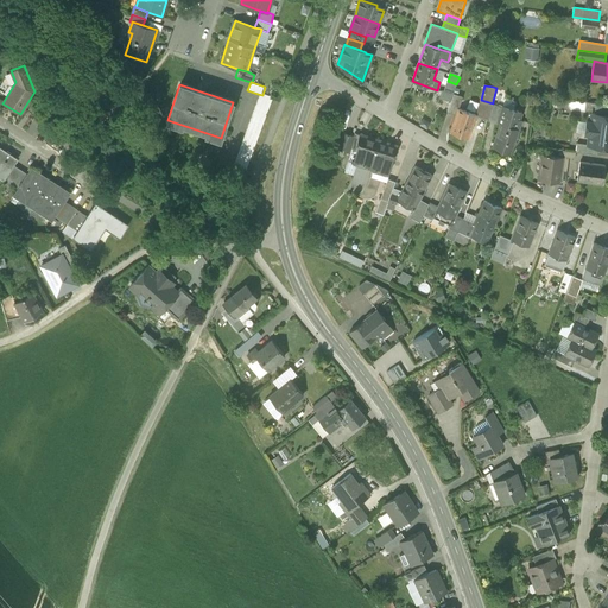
[(439,99),(450,102),(453,95),(444,92),(442,90),(439,99)]
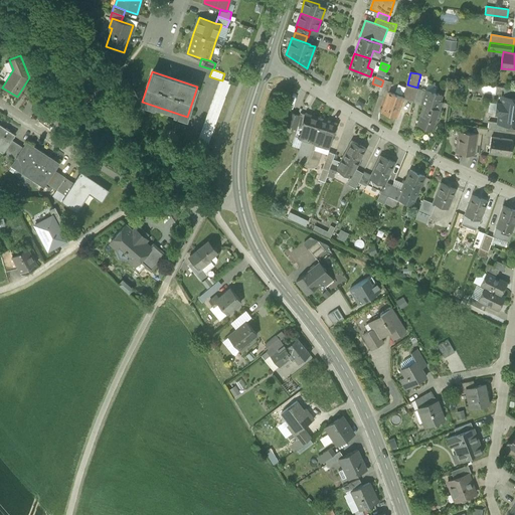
[(115,81),(119,89),(124,86),(119,78),(115,81)]
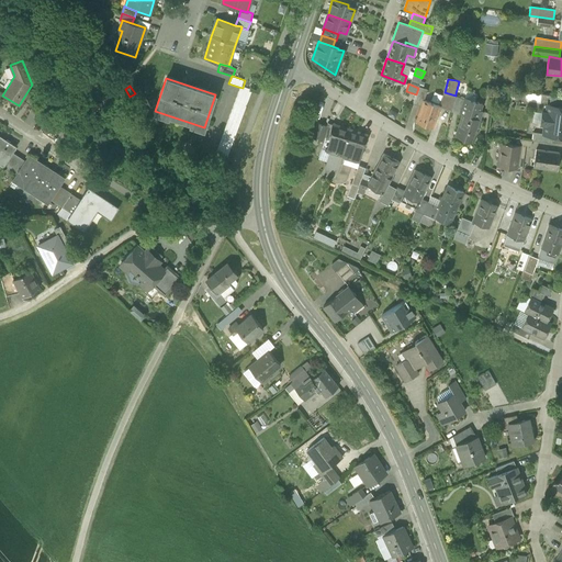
[(250,90),(243,88),(238,87),(218,146),(231,150),(250,90)]
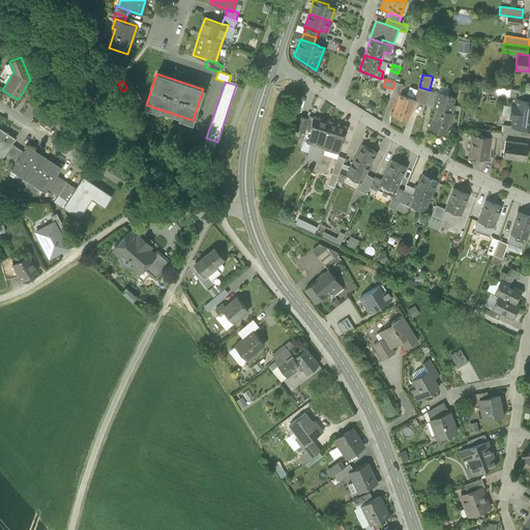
[(395,82),(394,83),(392,89),(389,97),(398,99),(400,94),(403,84),(395,82)]
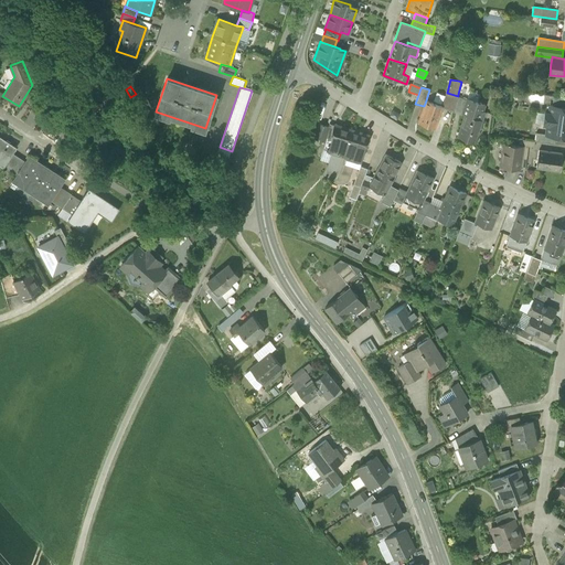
[(30,112),(41,118),(49,107),(42,93),(30,112)]
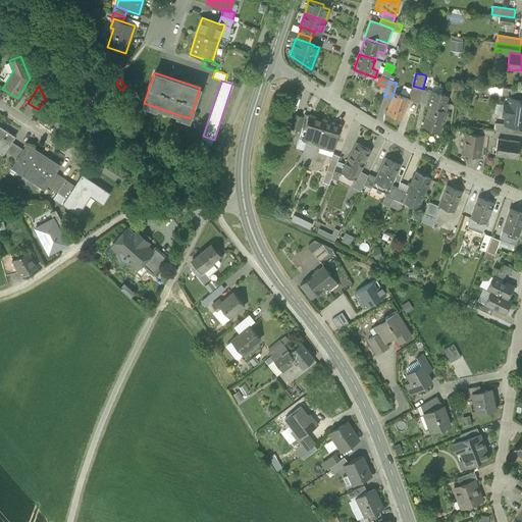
[(409,99),(419,102),(424,90),(423,90),(423,89),(413,86),(409,98),(409,99)]
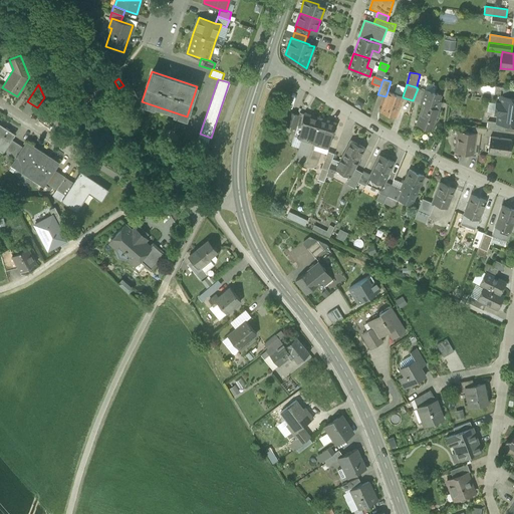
[(502,96),(513,97),(513,88),(503,87),(502,96)]
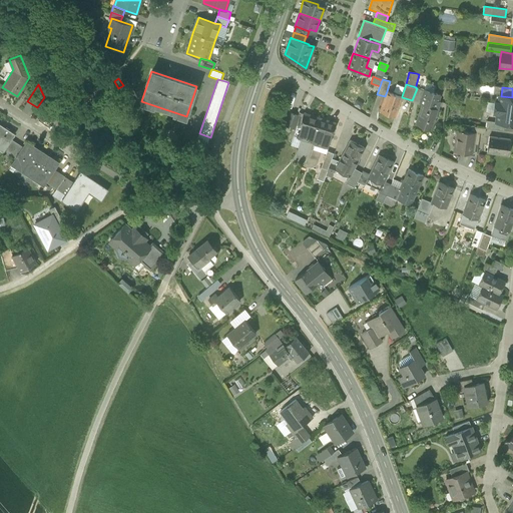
[(424,91),(417,88),(412,100),(420,103),(424,91)]
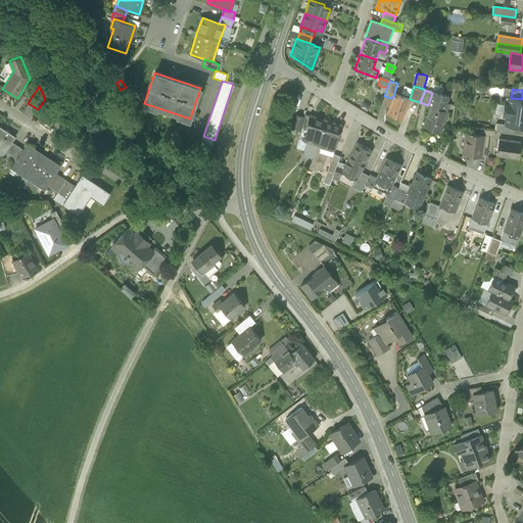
[(424,126),(439,132),(446,111),(448,103),(446,103),(448,97),(433,91),(432,93),(428,105),(430,106),(424,126)]
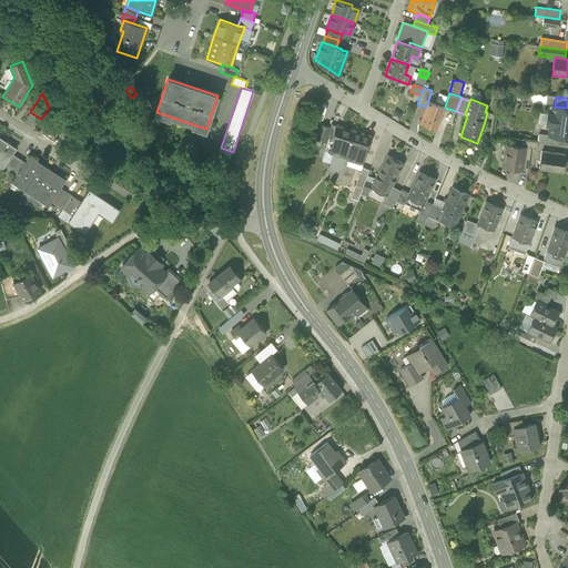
[(421,123),(437,129),(445,108),(445,107),(428,101),(426,107),(421,123)]
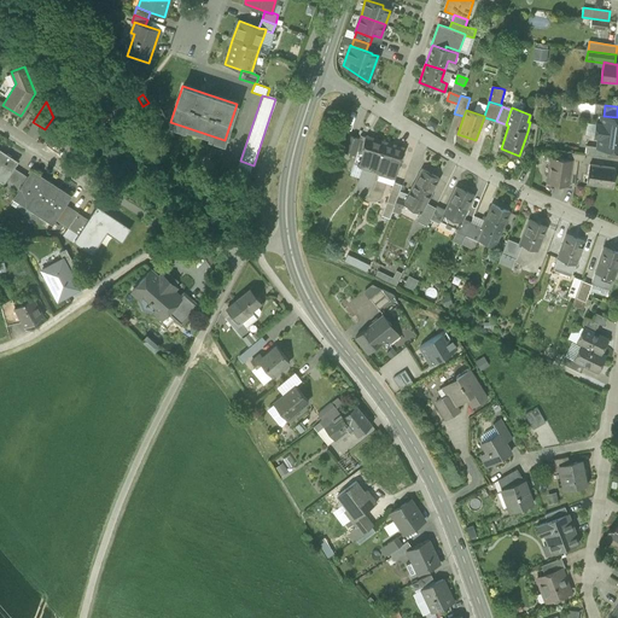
[(607,149),(617,150),(617,117),(604,116),(602,116),(601,124),(596,123),(595,136),(599,136),(598,146),(598,147),(607,149)]
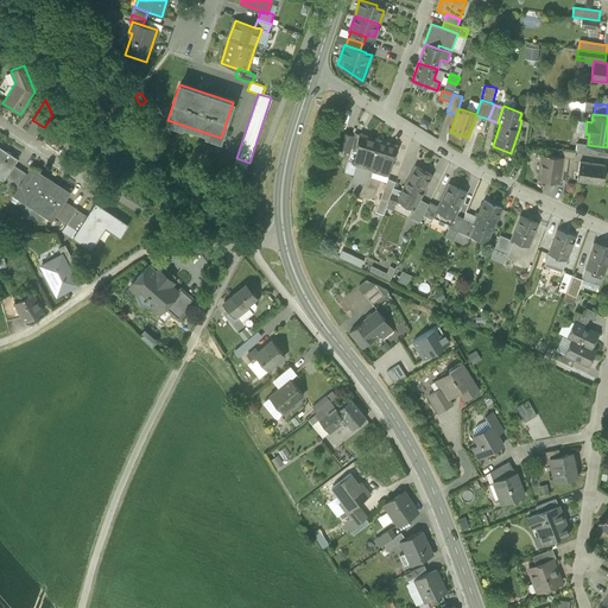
[(575,133),(586,134),(587,121),(577,120),(575,133)]
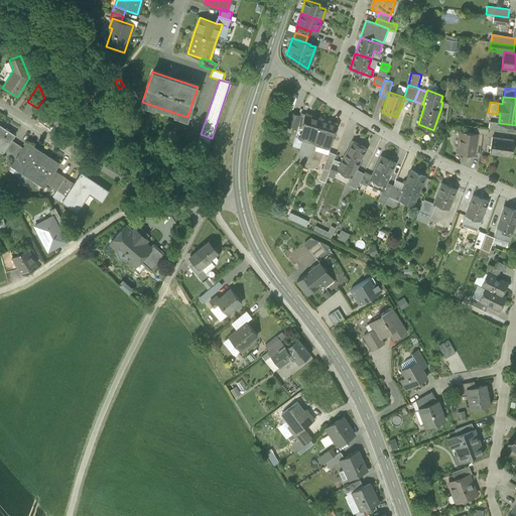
[(286,126),(296,130),(300,116),(290,112),(286,126)]
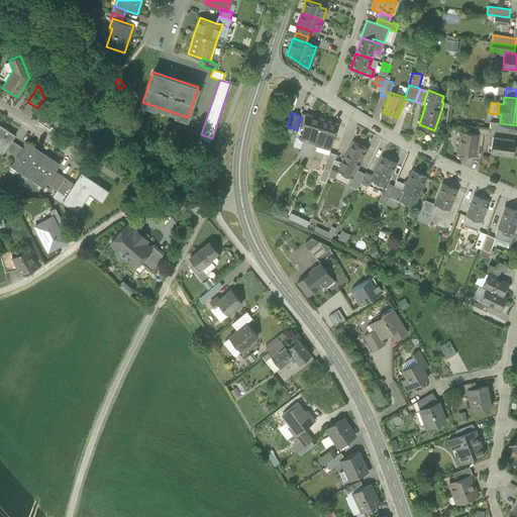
[(298,137),(305,139),(314,142),(321,119),(322,119),(306,114),(298,137)]
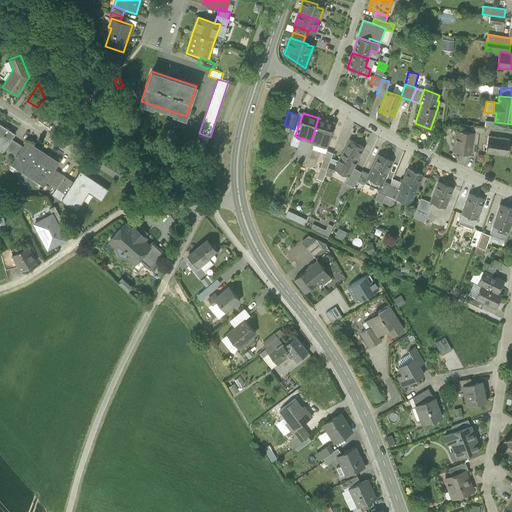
[(318,118),(311,141),(317,143),(320,133),(329,136),(334,123),(318,118)]
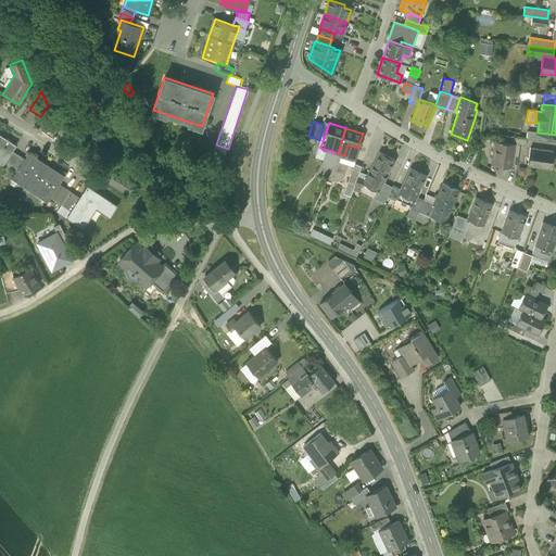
[(527,139),(545,141),(546,134),(538,133),(538,131),(528,130),(527,139)]
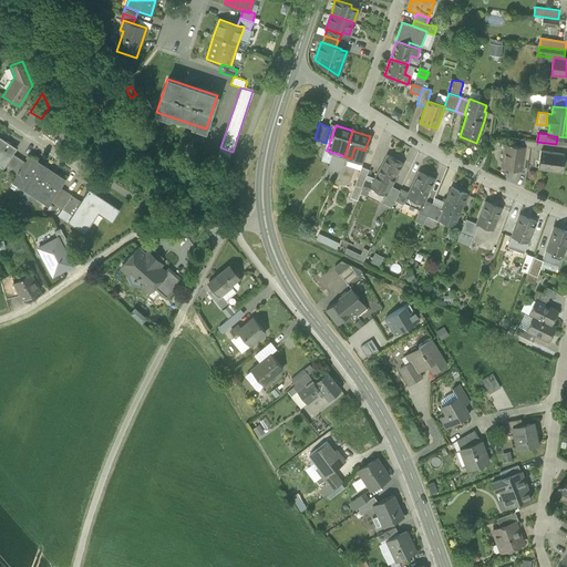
[(0,136),(0,165),(3,168),(13,154),(17,148),(0,136)]
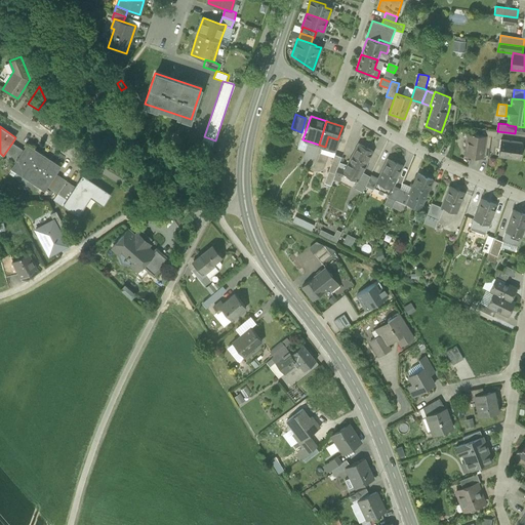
[(466,155),(482,158),(485,135),(469,133),(468,143),(466,144),(466,147),(467,149),(466,155)]
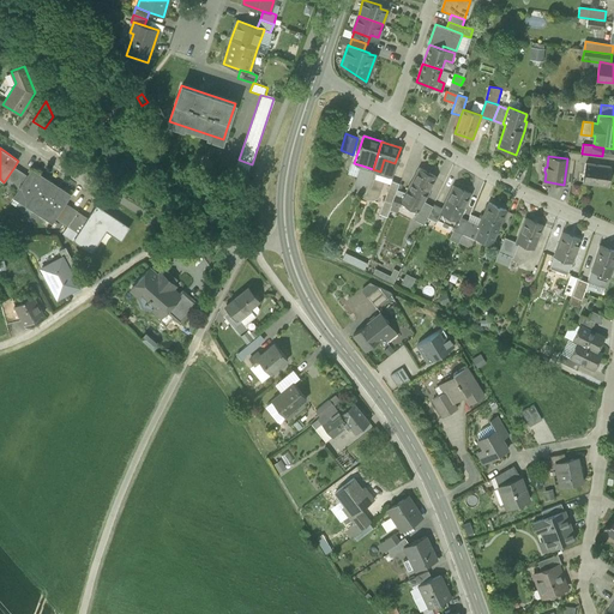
[(564,187),(570,187),(575,160),(567,158),(564,185),(564,187)]
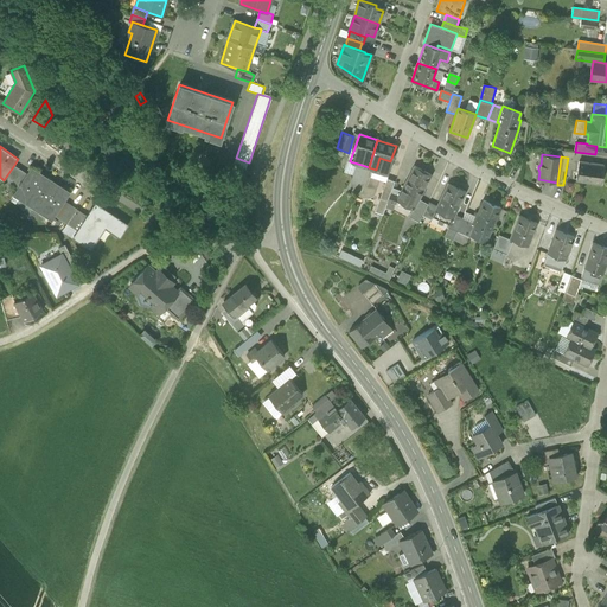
[(387,173),(390,161),(379,158),(376,170),(369,167),(365,179),(362,185),(375,190),(382,171),(387,173)]
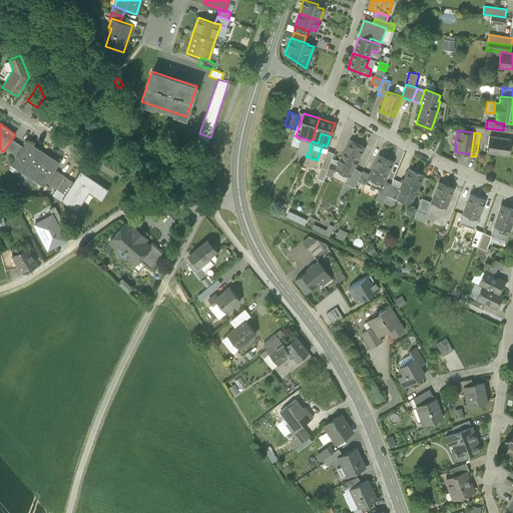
[(489,152),(509,155),(511,140),(491,137),(489,152)]
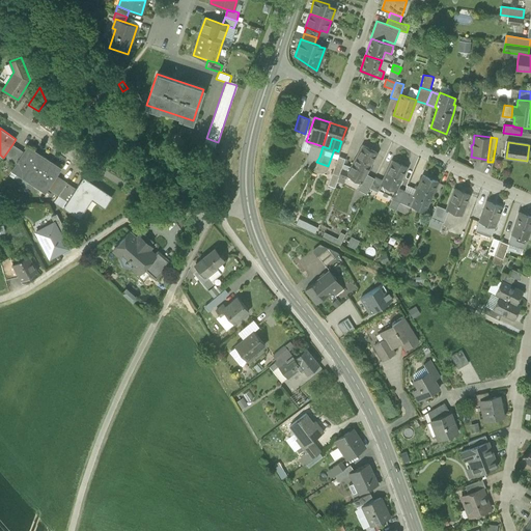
[(319,157),(323,146),(313,143),(306,164),(314,167),(316,162),(319,157)]
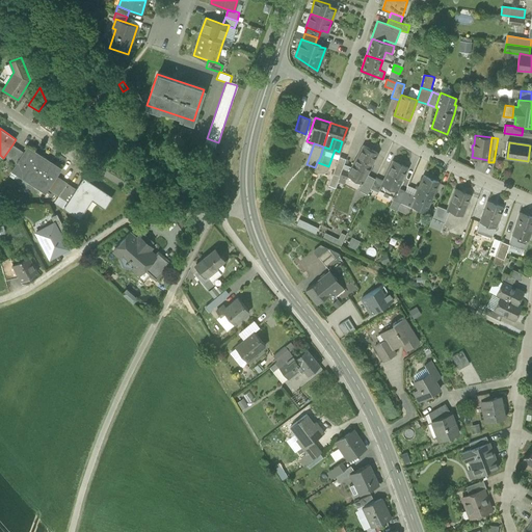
[(3,158),(8,161),(18,148),(12,144),(3,158)]
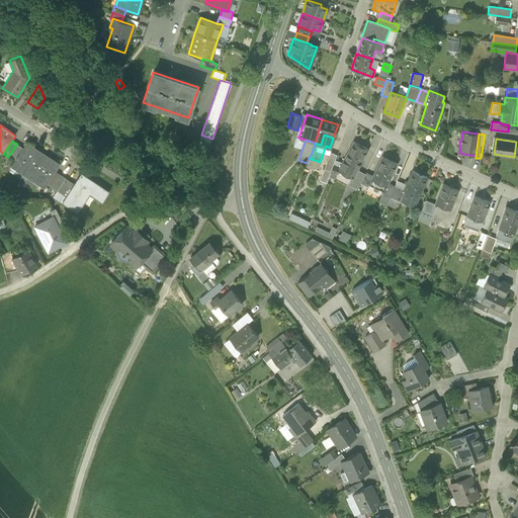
[(353,142),(343,160),(358,168),(368,149),(353,142)]
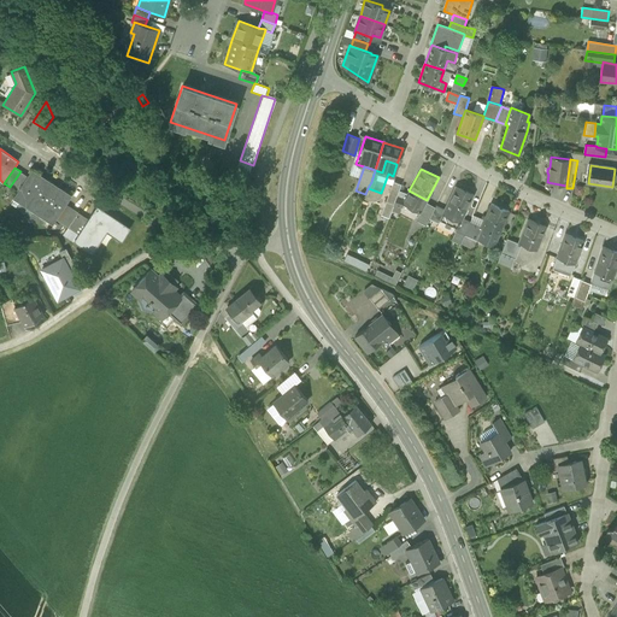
[(13,199),(52,224),(56,219),(65,204),(71,195),(33,170),(28,176),(18,192),(13,199)]
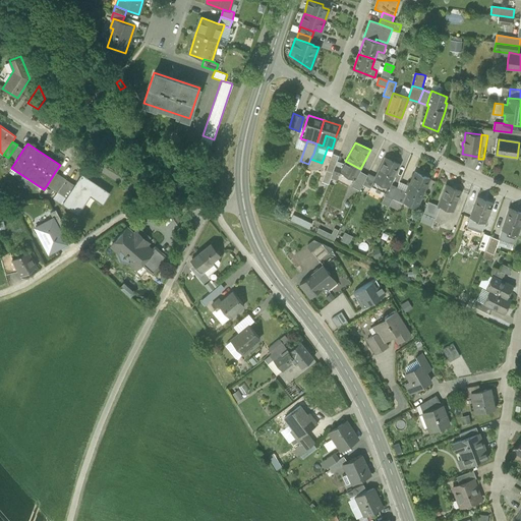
[(23,149),(17,145),(8,158),(15,162),(23,149)]
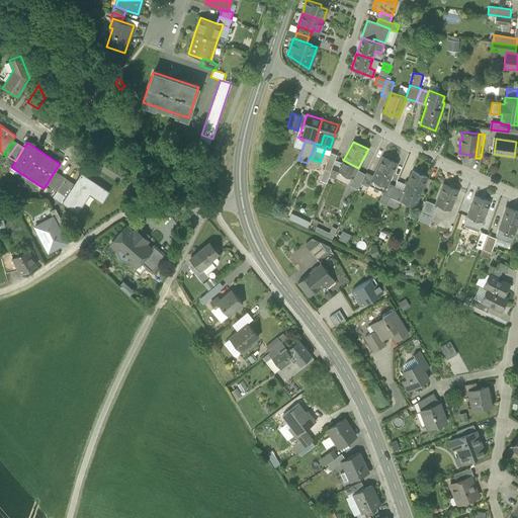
[(324,169),(330,171),(335,160),(337,155),(330,152),(324,169)]
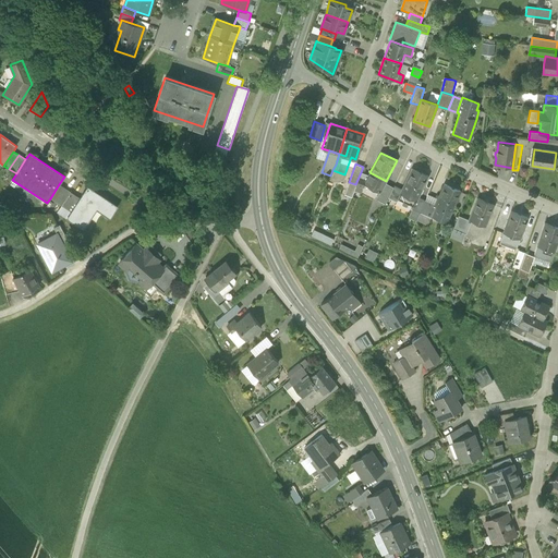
[(413,206),(419,197),(428,176),(412,168),(402,190),(397,198),(398,198),(413,206)]
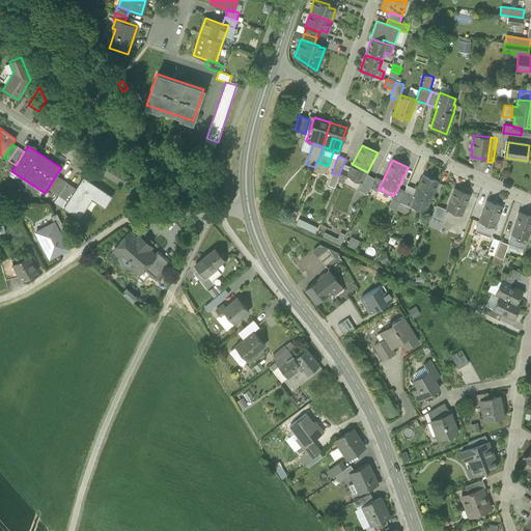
[(351,167),(343,164),(338,175),(338,176),(341,177),(341,178),(345,179),(347,174),(346,174),(351,167)]
